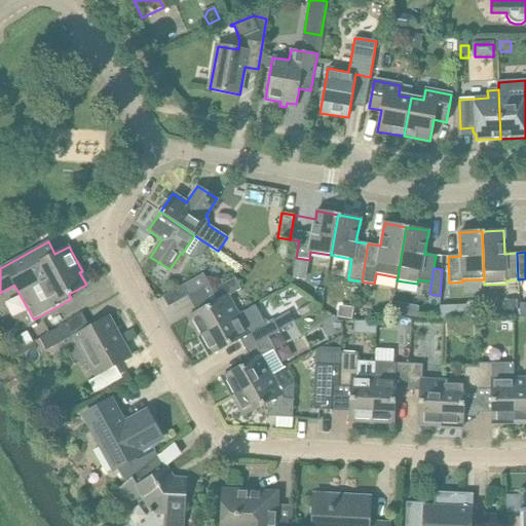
[(182,286),(188,296),(209,285),(203,274),(182,286)]
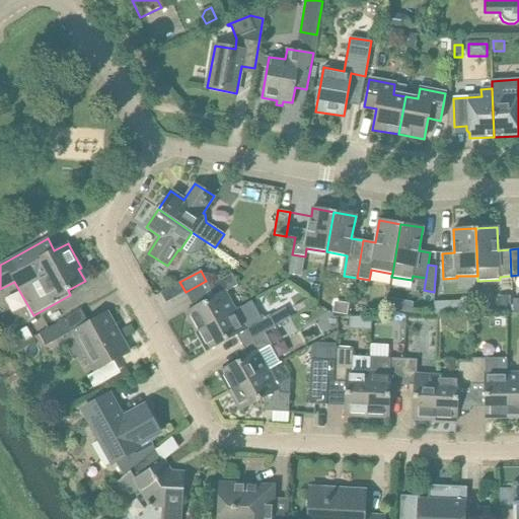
[(186,313),(196,332),(235,310),(225,292),(238,285),(232,274),(209,286),(215,297),(186,313)]
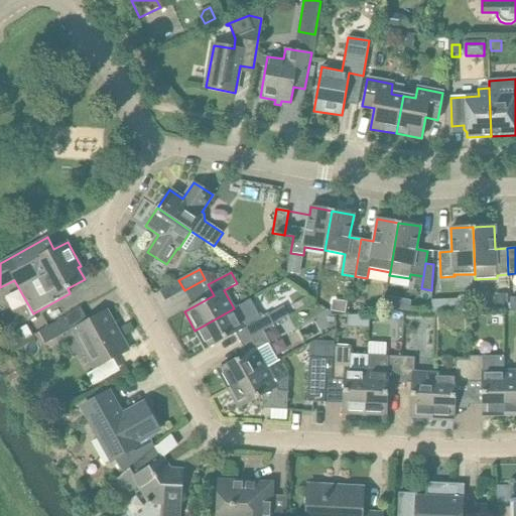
[(387,307),(398,309),(400,298),(389,296),(387,307)]
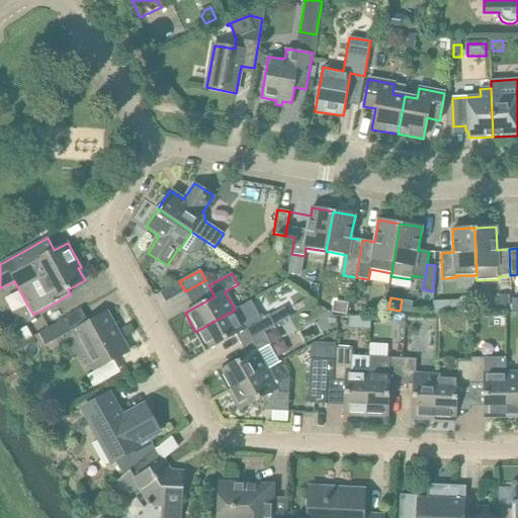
[(335,298),(333,310),(347,312),(349,300),(335,298)]
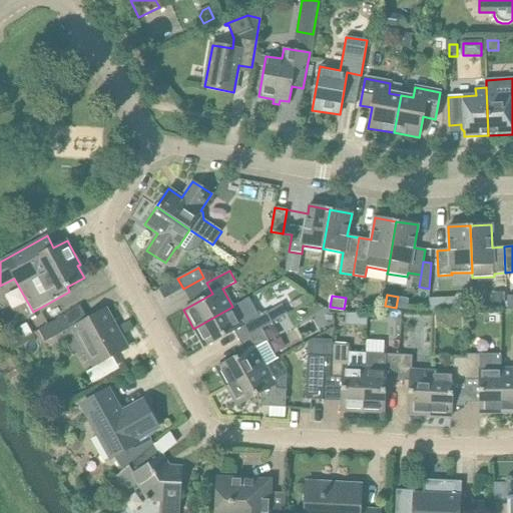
[(439,296),(430,296),(431,308),(440,308),(439,296)]
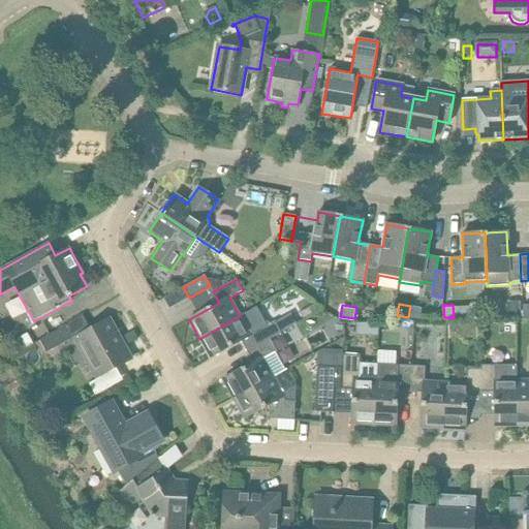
[(240,316),(199,339),(211,359),(241,341),(247,352),(270,339),(297,324),(290,314),(275,322),(274,321),(261,329),(251,310),(240,316)]
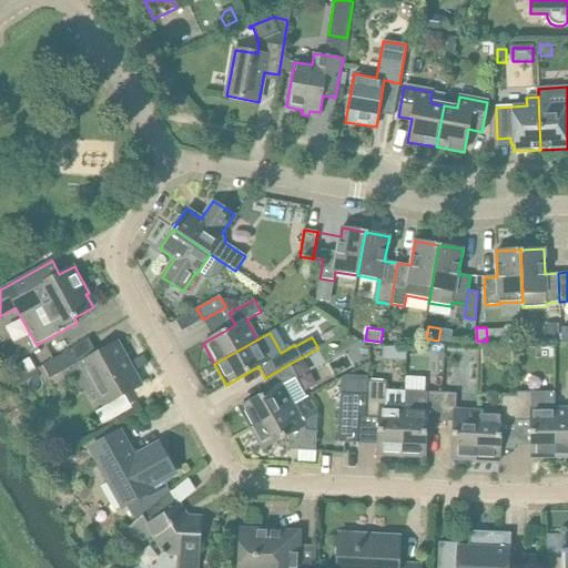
[(105,406),(140,387),(115,343),(81,362),(105,406)]
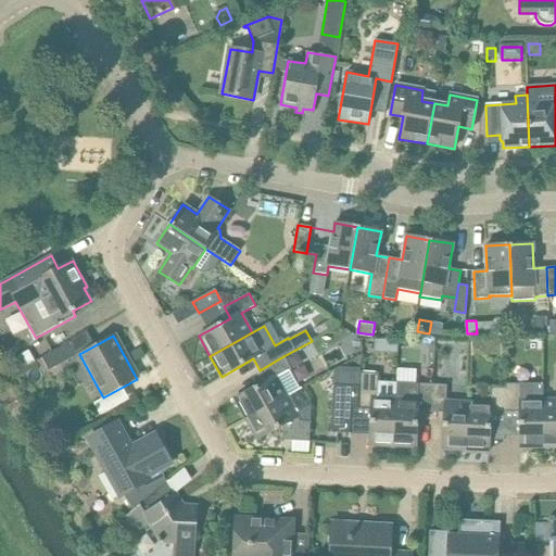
[(501,338),(472,339),(472,353),(502,352),(501,338)]
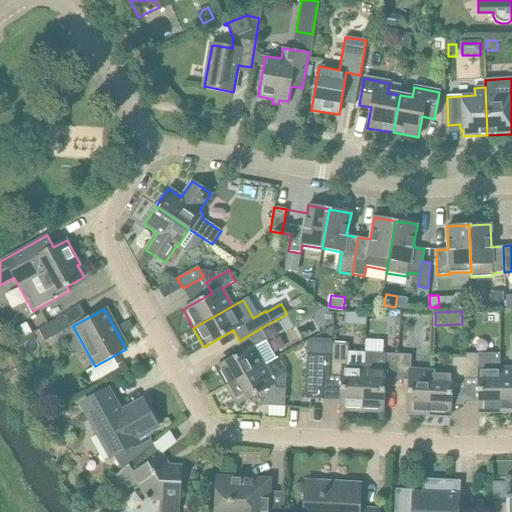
[(63,316),(38,329),(45,342),(69,328),(63,316)]
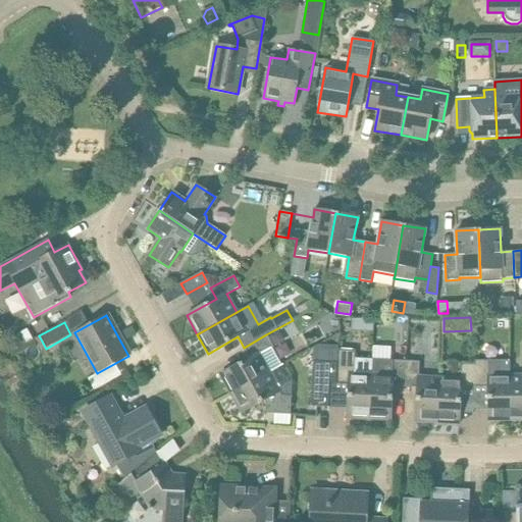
[(230,395),(270,372),(282,365),(282,364),(280,365),(271,348),(273,347),(266,334),(244,348),(250,358),(219,375),(230,395)]
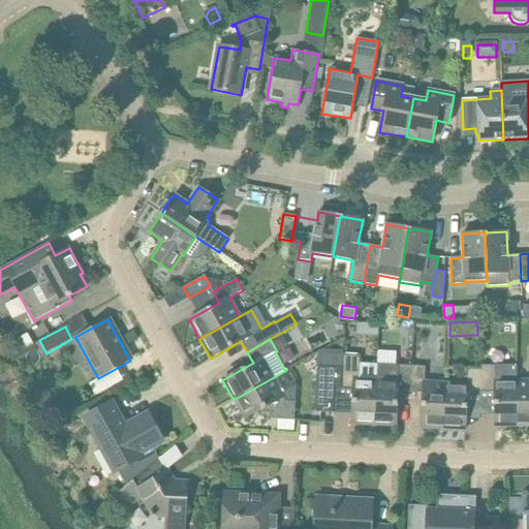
[(351,425),(374,426),(376,365),(360,364),(360,355),(342,354),(342,368),(341,389),(353,390),(351,425)]
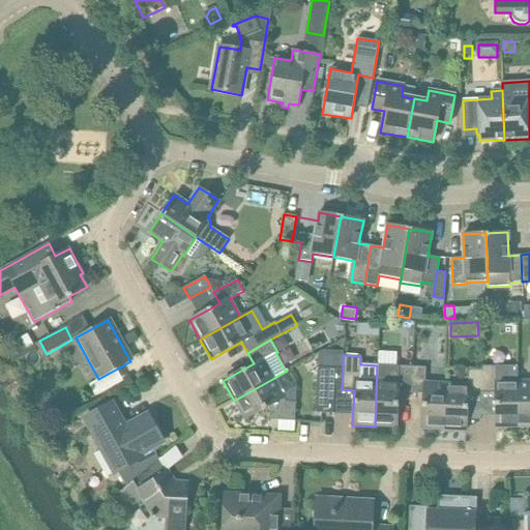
[(399,392),(411,393),(412,366),(377,365),(375,427),(396,428),(399,392)]
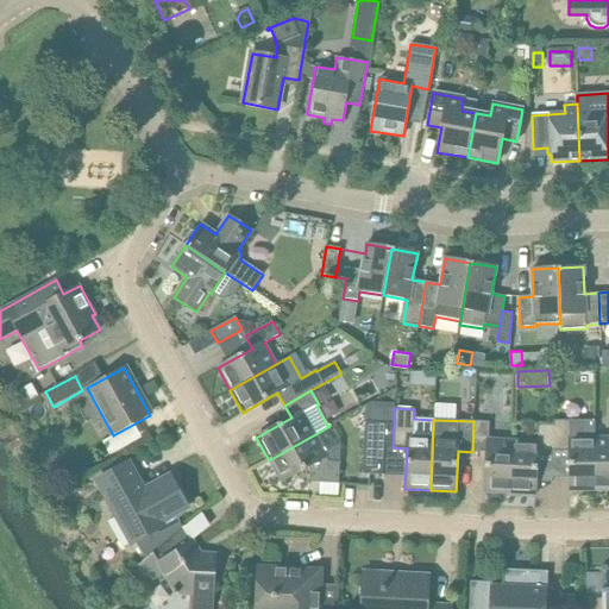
[(484,493),(510,494),(512,440),(488,439),(489,422),(473,421),(472,452),(487,453),(484,493)]
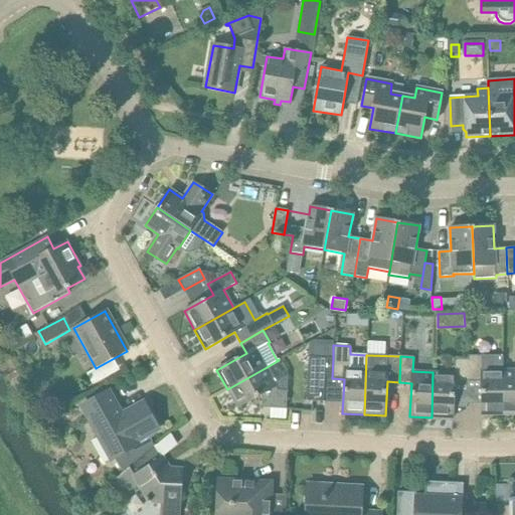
[(502,356),(468,356),(467,360),(467,381),(481,381),(481,415),(503,415),(502,370),(502,356)]
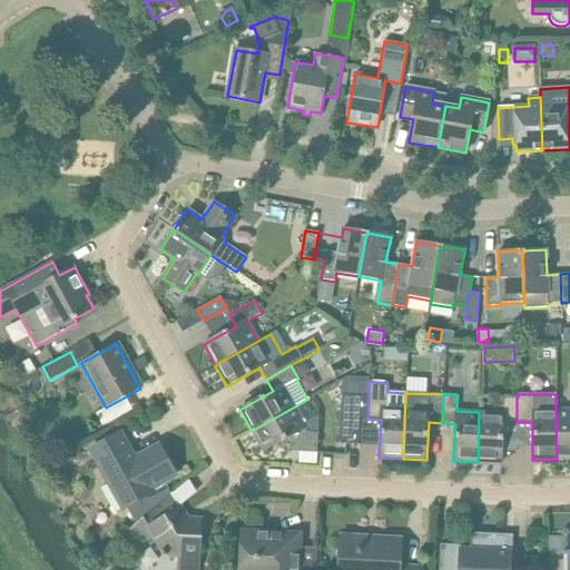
[(342,395),(340,444),(360,445),(361,419),(367,419),(369,396),(342,395)]
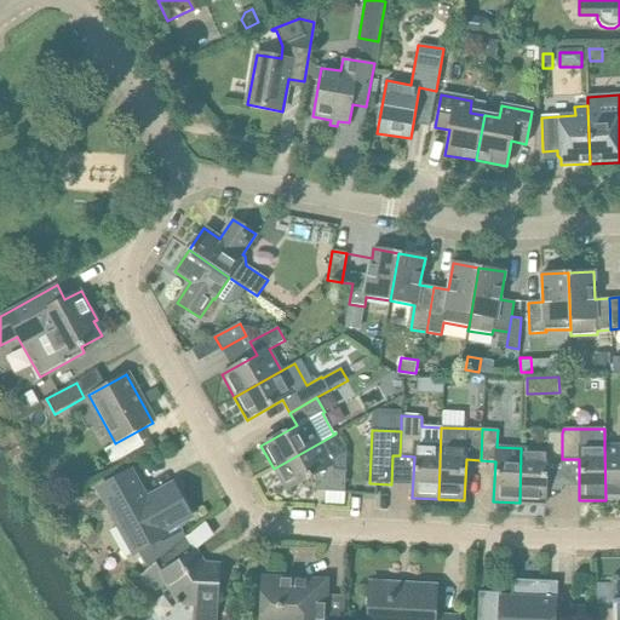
[(546,449),(521,448),(520,503),(545,504),(547,464),(561,464),(562,459),(562,434),(546,432),(546,449)]
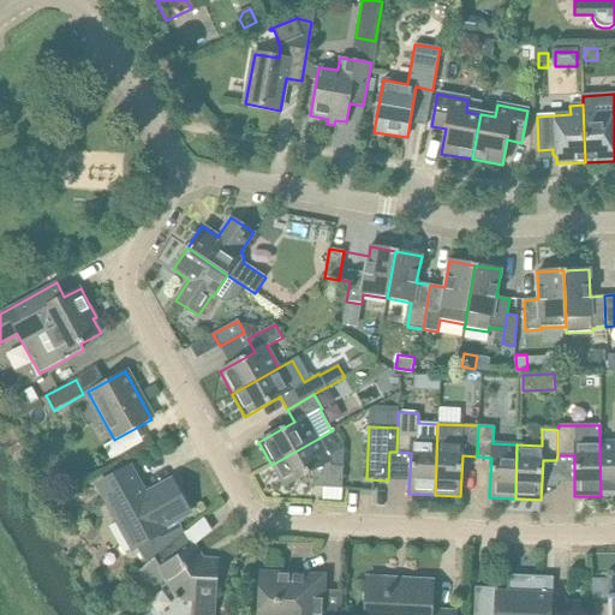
[(318,439),(272,465),(284,487),(311,472),(312,476),(312,483),(320,483),(320,488),(342,489),(344,465),(333,465),(318,439)]
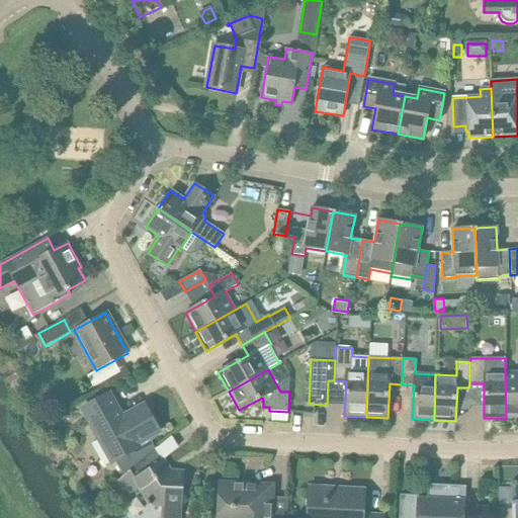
[(517,371),(505,372),(506,418),(517,417),(517,371)]
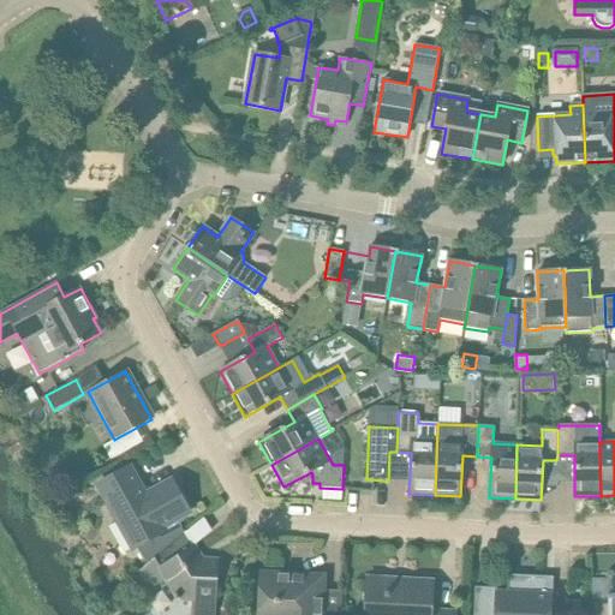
[(129,467),(99,484),(135,549),(137,548),(147,565),(183,535),(185,533),(181,527),(162,538),(160,535),(165,532),(162,527),(190,512),(173,482),(154,493),(141,489),(129,467)]
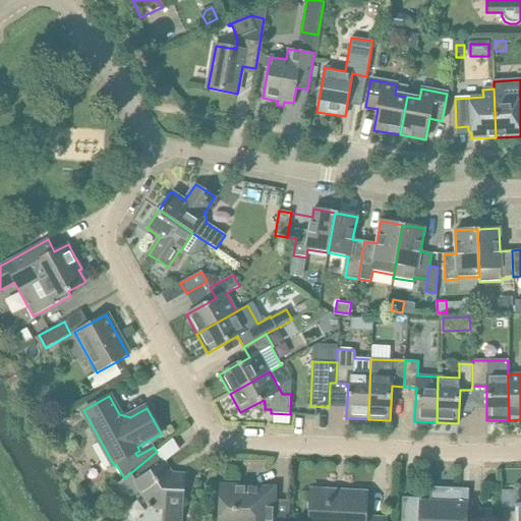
[(124,478),(116,485),(125,501),(140,490),(149,504),(147,506),(150,510),(152,509),(163,509),(162,520),(182,520),(183,510),(185,477),(171,476),(169,475),(162,464),(155,453),(124,478)]
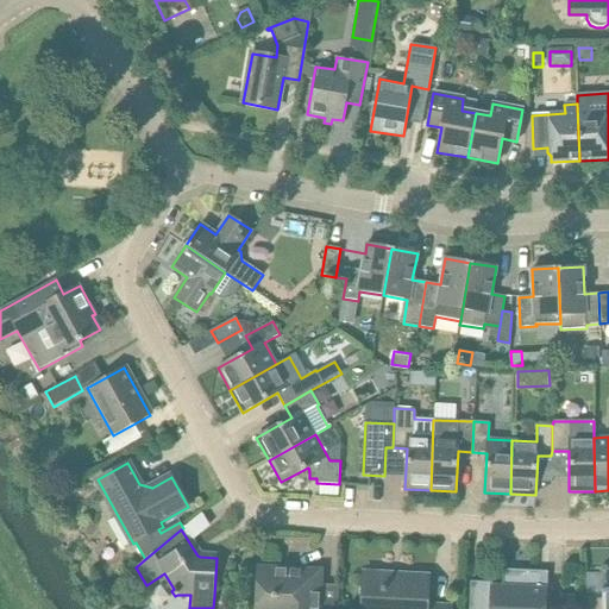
[(319,608),(321,570),(258,567),(256,608),(319,608)]
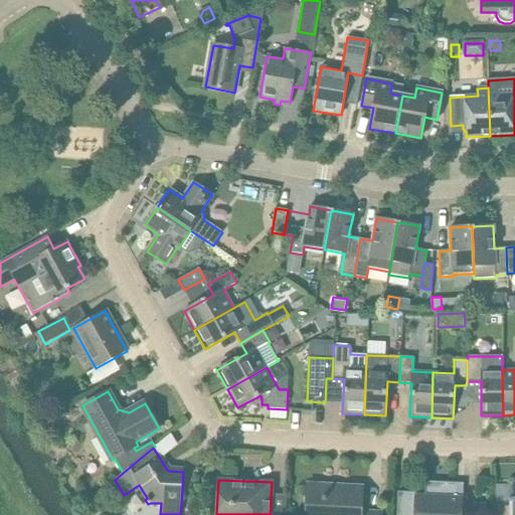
[(461,514),(464,484),(424,482),(424,496),(415,495),(415,493),(397,492),(396,514),(461,514)]
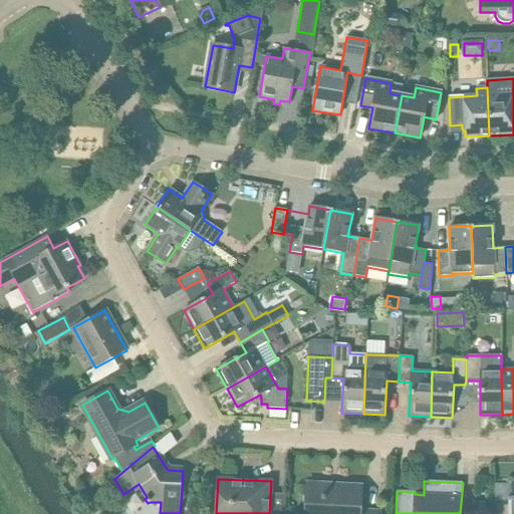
[(109,483),(92,498),(97,505),(114,491),(109,483)]
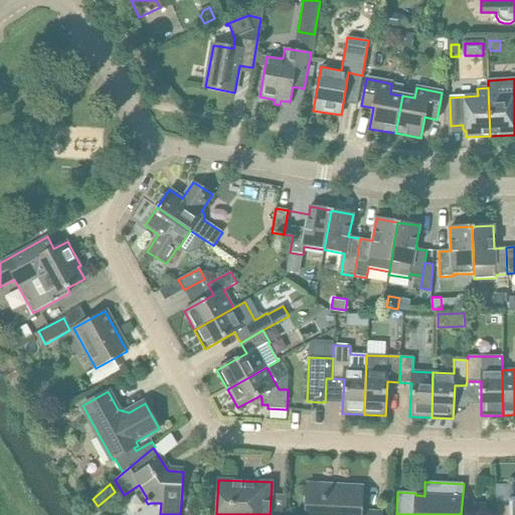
[(380,514),(381,513),(361,511),(362,487),(307,484),(305,514),(380,514)]
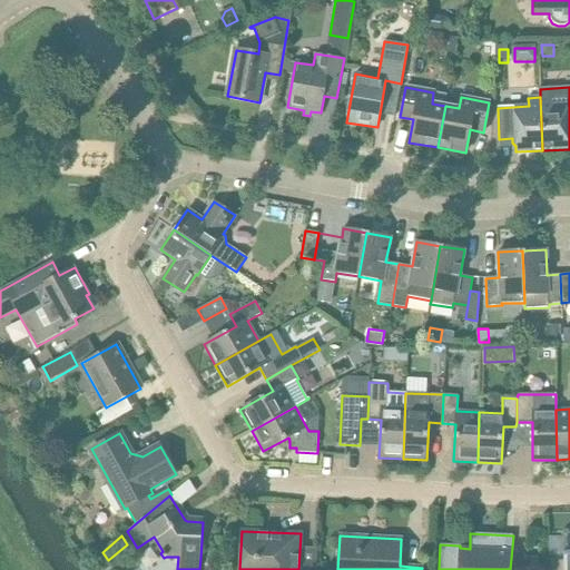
[(537,569),(538,557),(524,556),(523,569),(537,569)]
